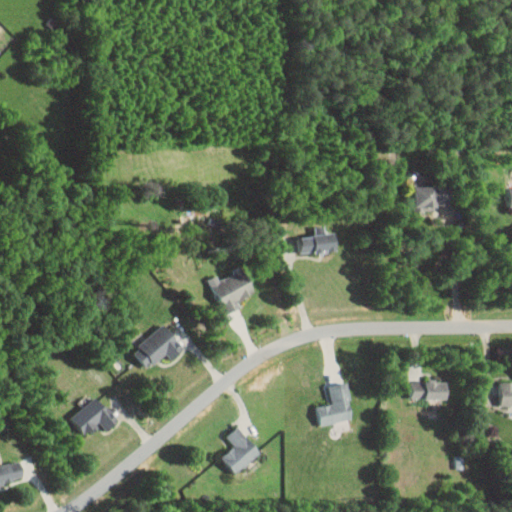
[(447,204),(446,185),(412,186),(412,210),(434,209),(434,204),(447,204)]
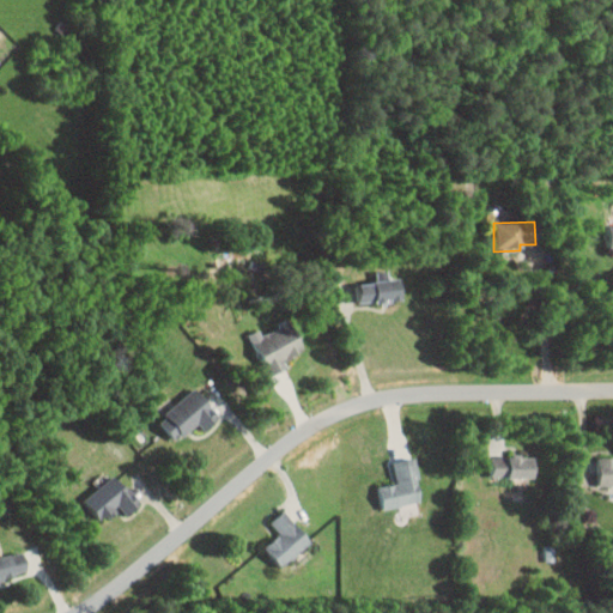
[(401,278),(357,280),(358,302),(402,299),(401,278)]
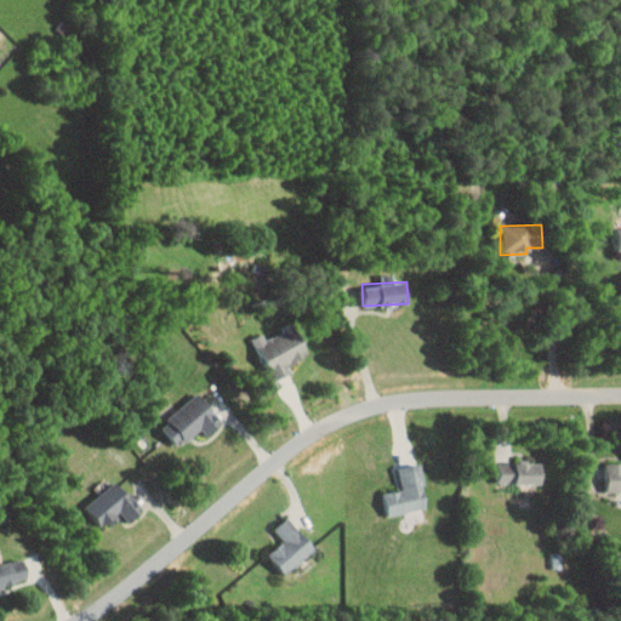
[(292,372),(289,363),(309,354),(297,325),(258,341),(274,380),(292,372)]
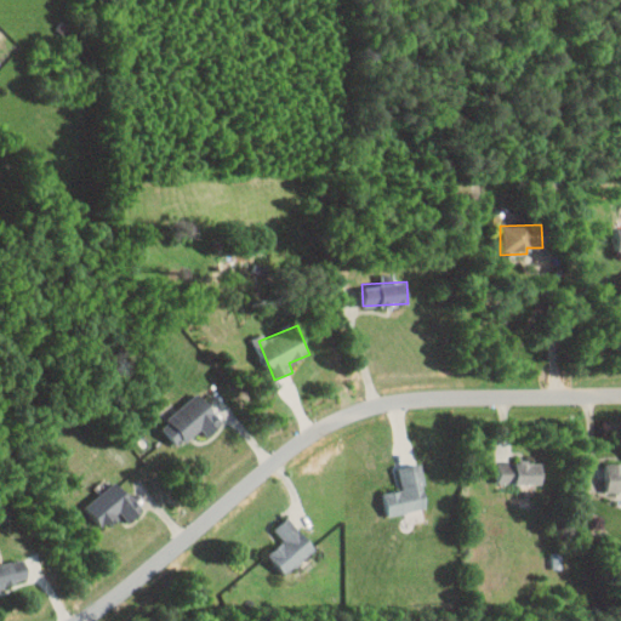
[(161,425),(180,446),(203,427),(209,434),(224,422),(199,392),(161,425)]
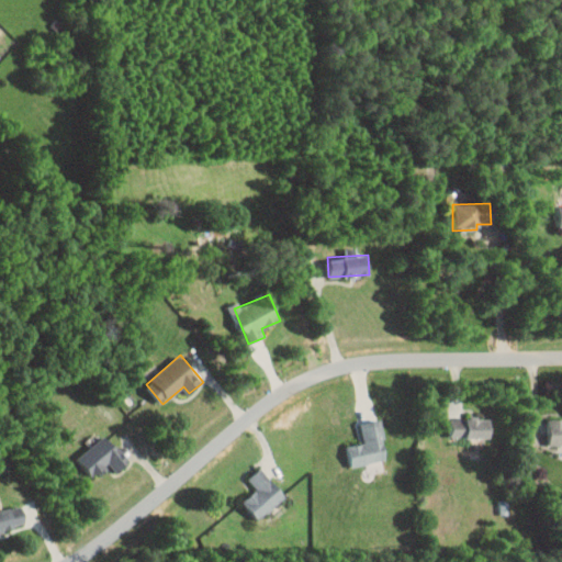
[(452,438),(492,437),(492,417),(451,418),(452,438)]
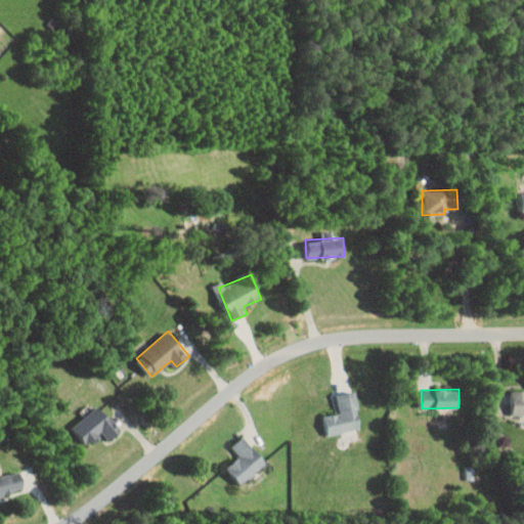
[(325,415),(328,433),(361,429),(356,390),(337,393),(340,412),(325,415)]
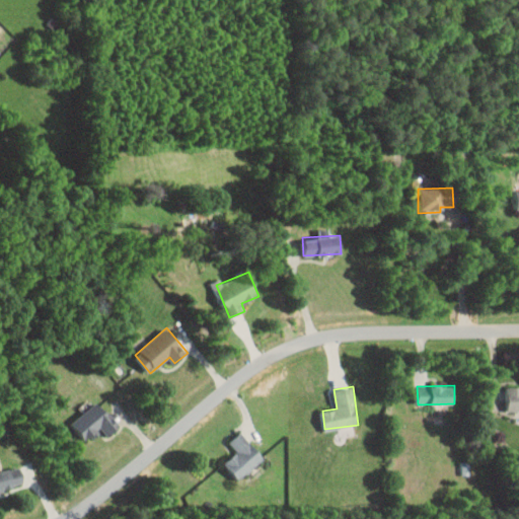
[(518,386),(508,387),(508,412),(518,411),(518,386)]
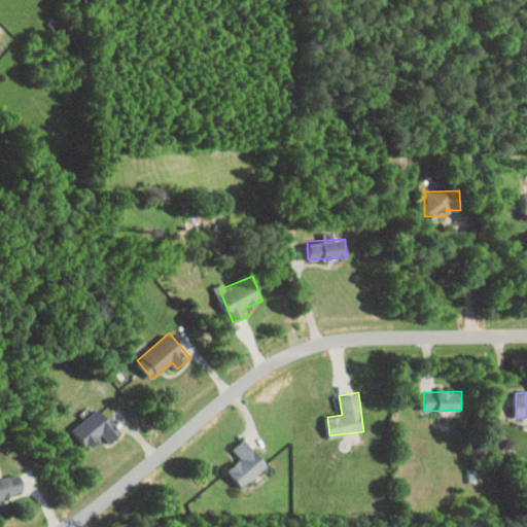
[(73,428),(88,448),(104,435),(110,443),(121,433),(101,408),(73,428)]
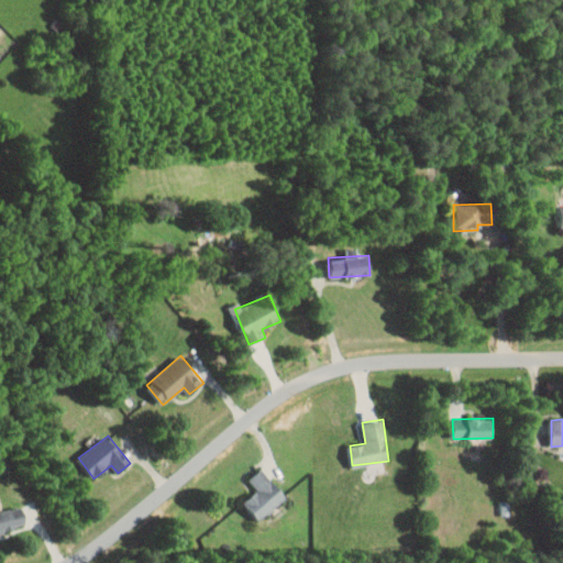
[(287,496),(262,467),(249,479),(257,489),(243,503),(260,520),(287,496)]
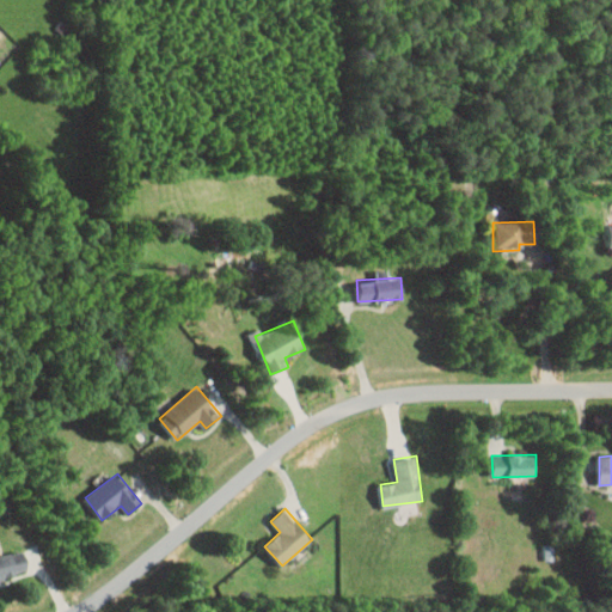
[(0,576),(29,571),(24,549),(0,554),(0,576)]
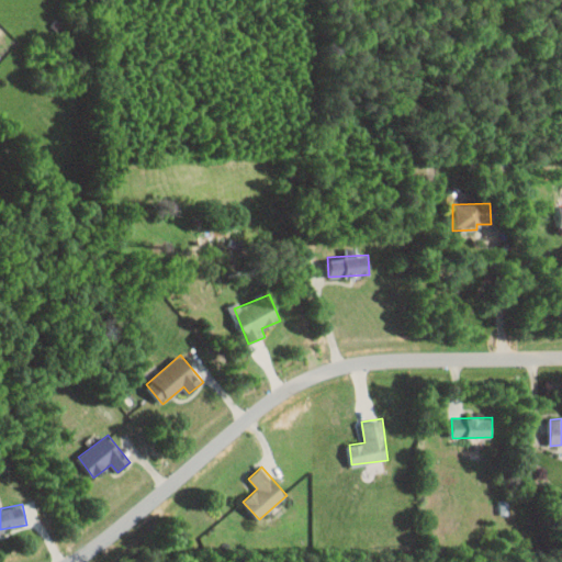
All buildings are outlined.
